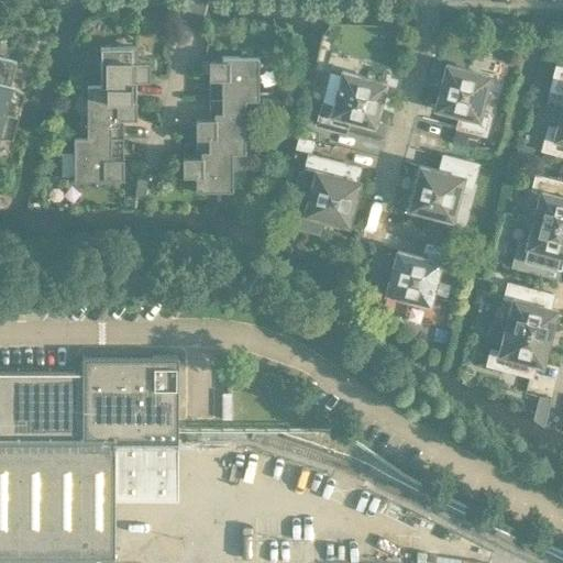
[(148,79),(148,62),(148,61),(135,59),(135,45),(99,45),(99,84),(133,84),(133,79),(148,79)]
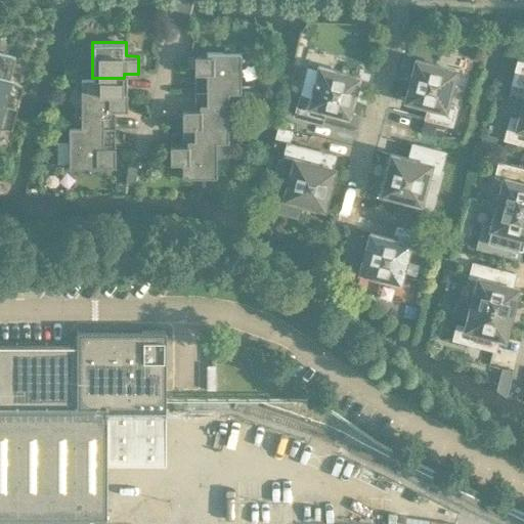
[(0,51),(0,103),(16,107),(23,86),(22,86),(8,79),(14,55),(0,51)]
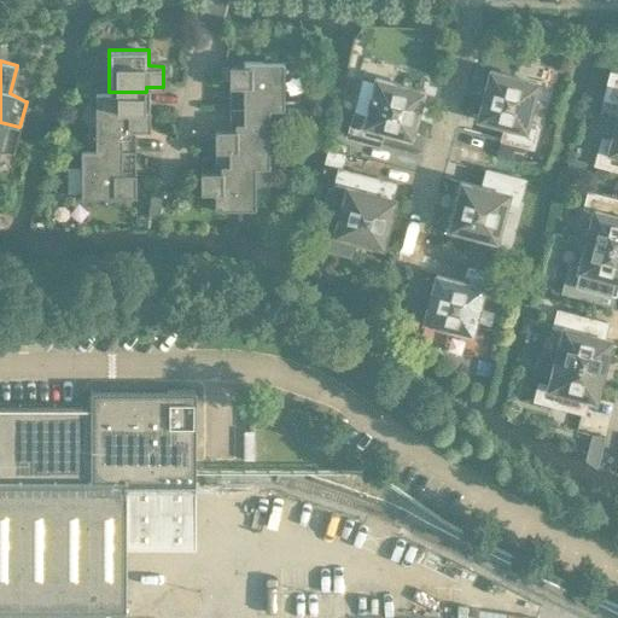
[(283,108),(283,62),(243,62),(243,64),(228,64),(228,86),(231,86),(231,109),(268,108),(283,108)]
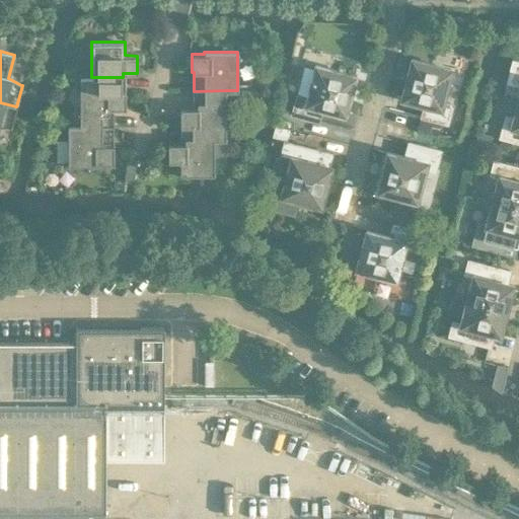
[(452,104),(442,102),(450,69),(411,59),(400,98),(424,103),(420,117),(447,124),(452,104)]
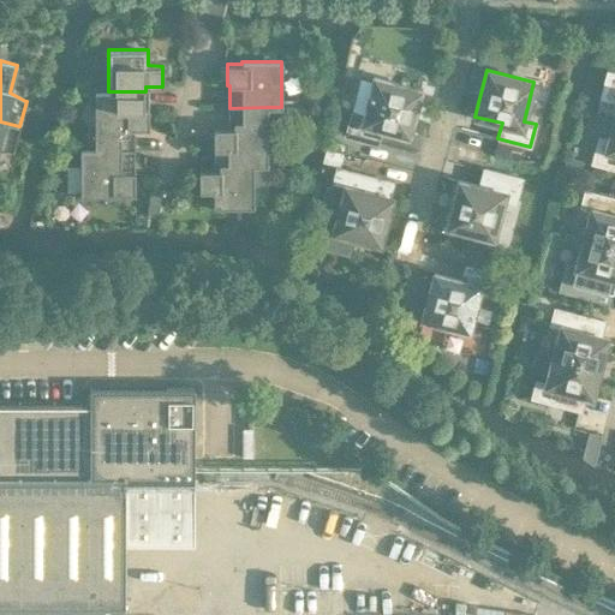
[(614,73),(607,71),(601,97),(614,101),(614,111),(613,120),(614,121),(614,73)]
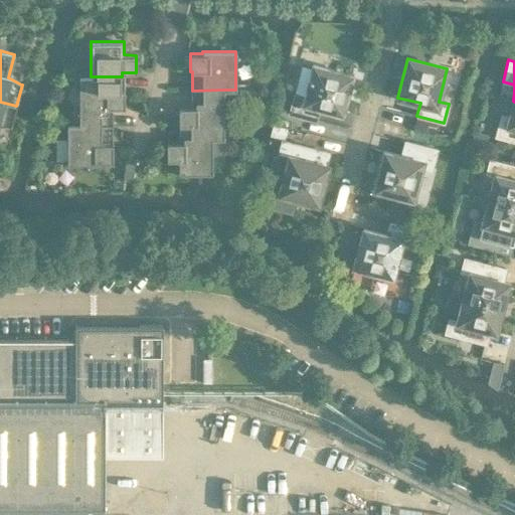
[(304,97),(294,95),(289,113),(315,120),(319,108),(341,114),(351,74),(313,64),(304,97)]
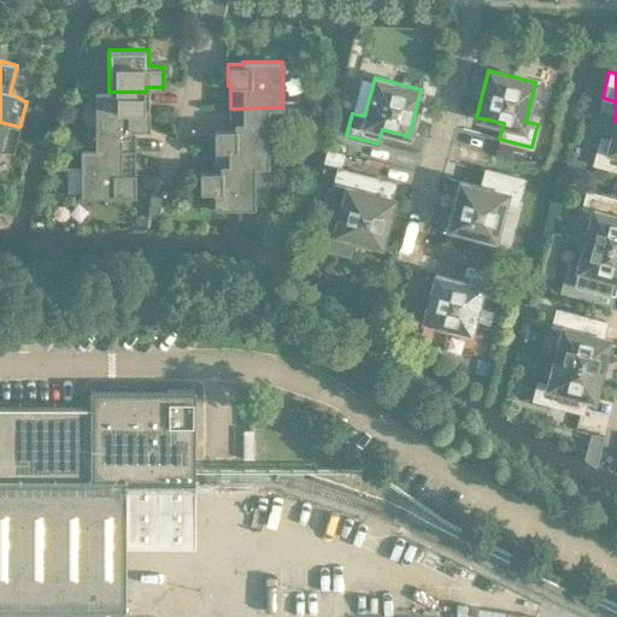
[(148,129),(148,115),(148,107),(146,107),(146,92),(109,92),(94,92),(94,150),(131,150),(131,129),(148,129)]
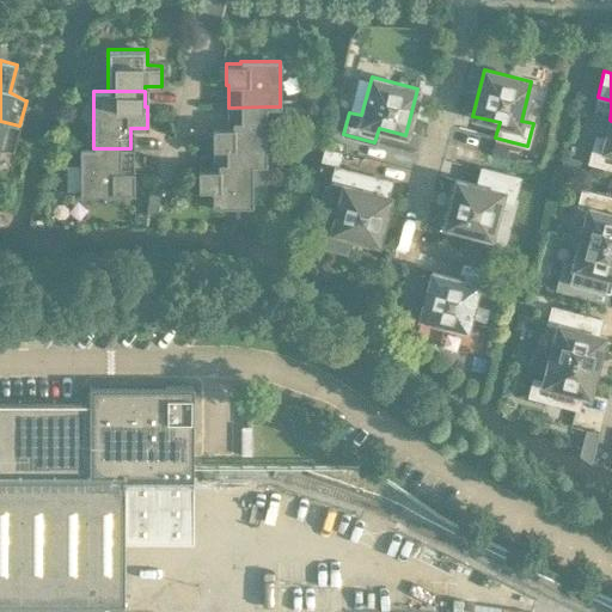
[(265,158),(265,106),(228,108),(228,128),(212,128),(212,148),(214,148),(214,161),(265,158)]
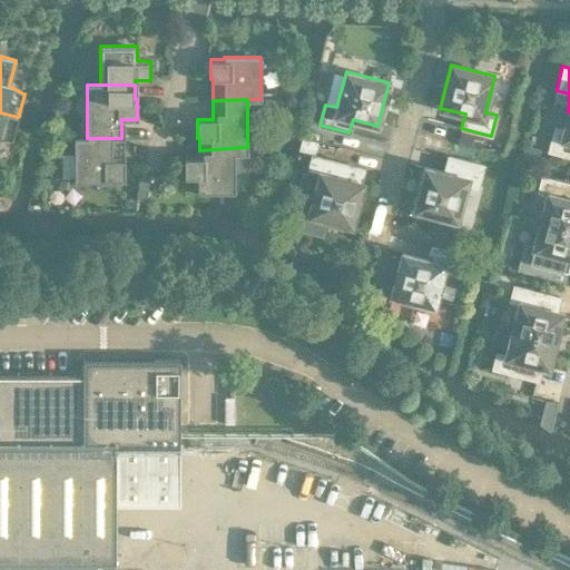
[(569,112),(568,111),(563,129),(554,127),(548,151),(569,156),(569,112)]
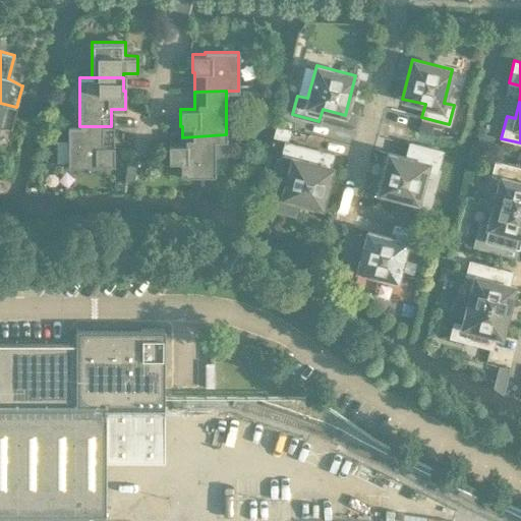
[(16,107),(0,103),(0,128),(10,128),(11,129),(16,107)]
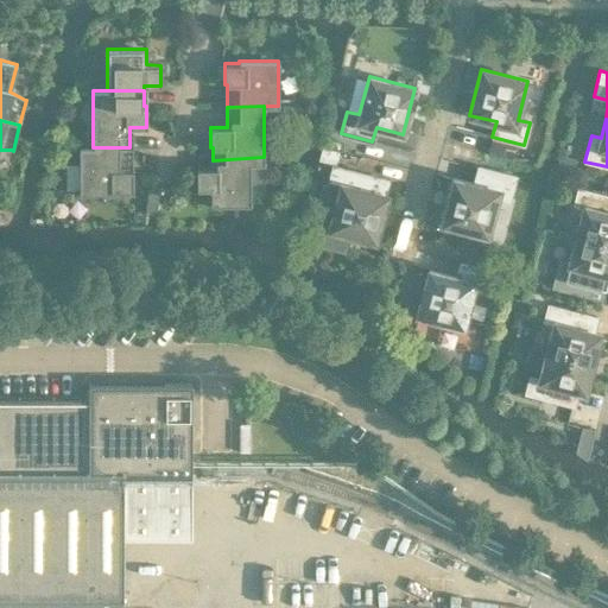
[(492,140),(488,152),(512,158),(515,146),(492,140)]
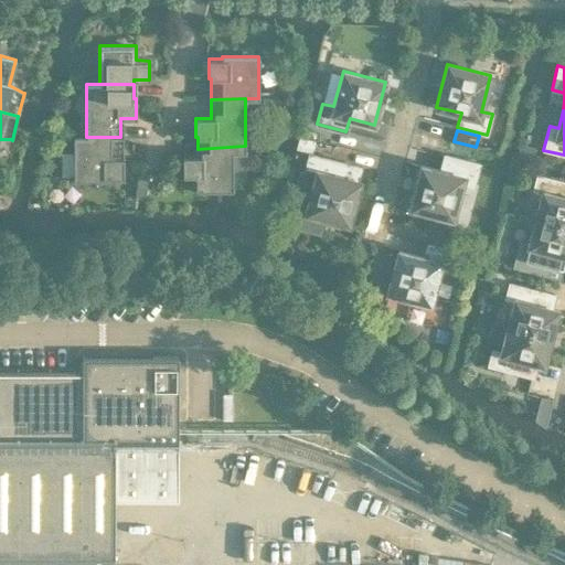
[(123,177),(123,158),(120,158),(120,137),(86,137),(73,137),(73,179),(109,180),(109,177),(123,177)]
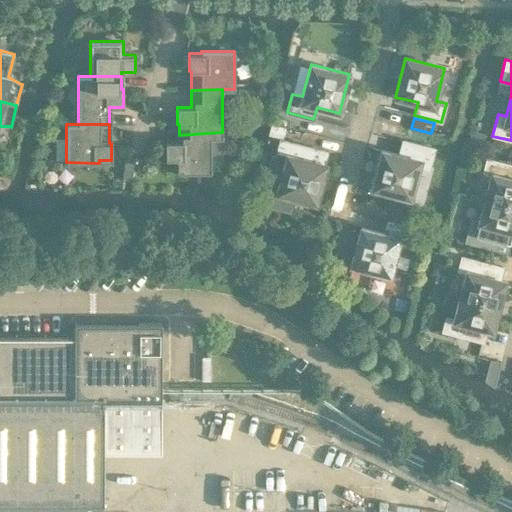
[(222,159),(222,137),(222,132),(179,135),(179,141),(165,141),(165,159),(177,159),(177,172),(210,172),(210,159),(222,159)]
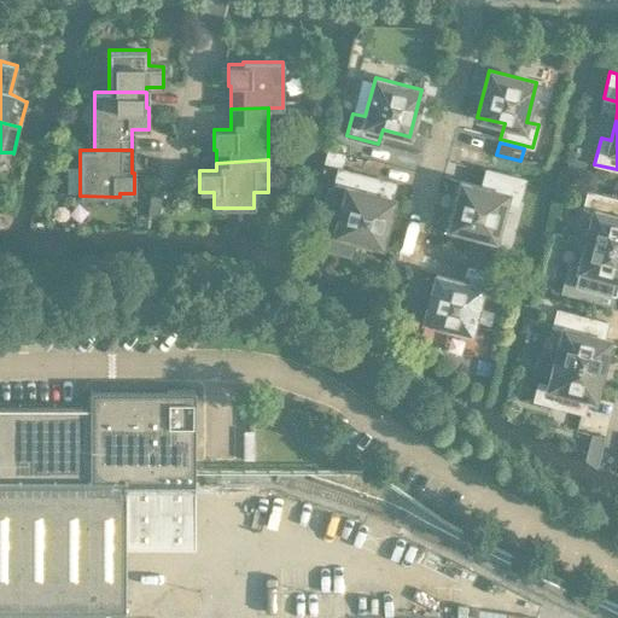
[(327,190),(313,245),(349,255),(354,238),(380,245),(394,199),(391,198),(392,194),(395,184),(338,168),(332,191),(327,190)]
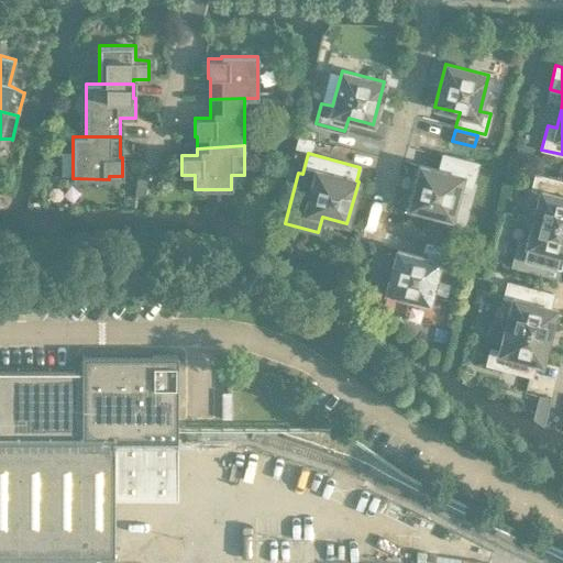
[(460,183),(471,186),(477,163),(442,154),(438,169),(419,164),(408,207),(451,218),(460,183)]
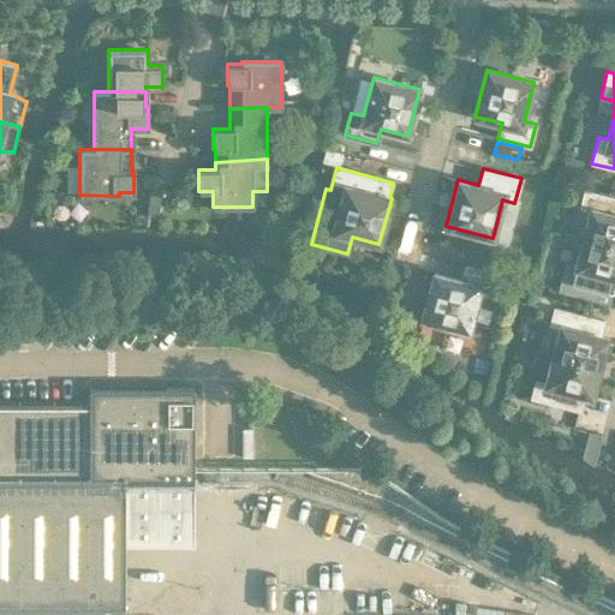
[(584,191),(580,207),(590,209),(583,238),(614,246),(614,198),(607,197),(584,191)]
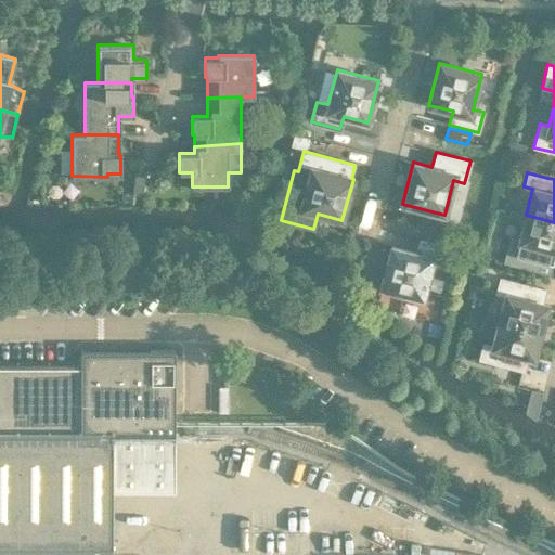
[(134,176),(132,194),(142,195),(144,177),(134,176)]
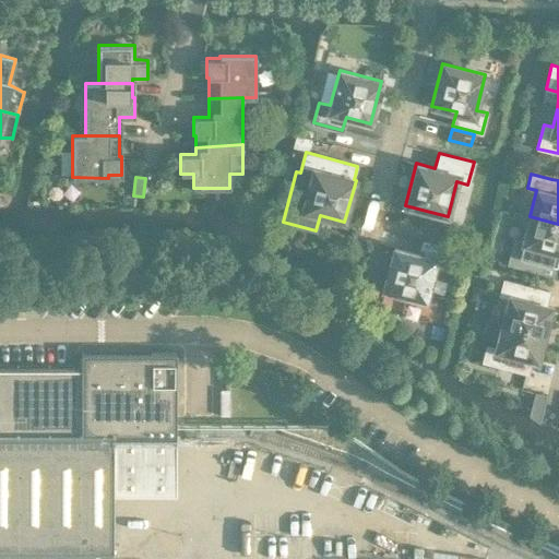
[(513,241),(508,265),(539,273),(543,263),(555,266),(558,253),(558,252),(558,224),(530,216),(523,242),(514,240),(513,241)]
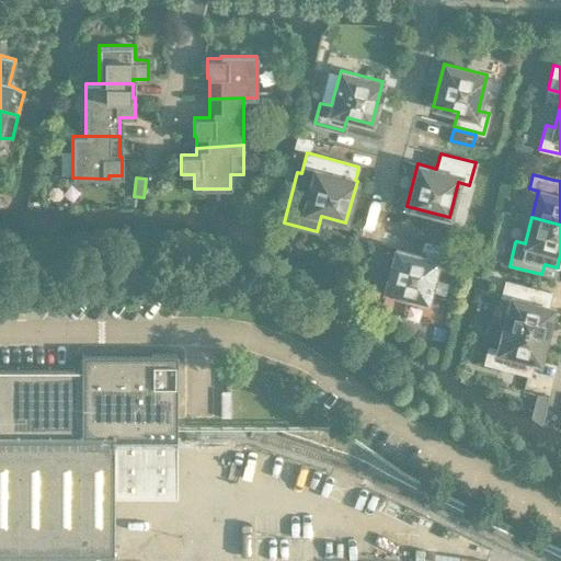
[(436,266),(447,270),(451,249),(423,241),(420,254),(396,249),(385,290),(426,302),(436,266)]
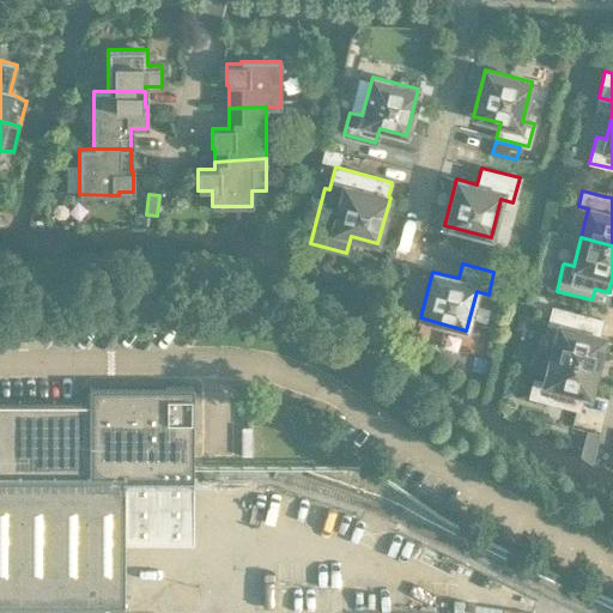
[(558,326),(551,354),(596,366),(605,337),(598,335),(602,320),(552,307),(548,323),(558,326)]
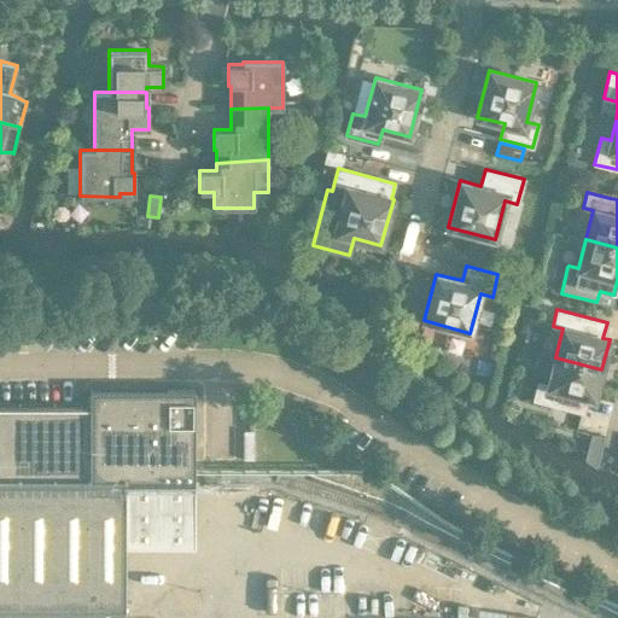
[(601,369),(555,357),(548,385),(537,383),(534,400),(583,413),(587,397),(594,400),(601,369)]
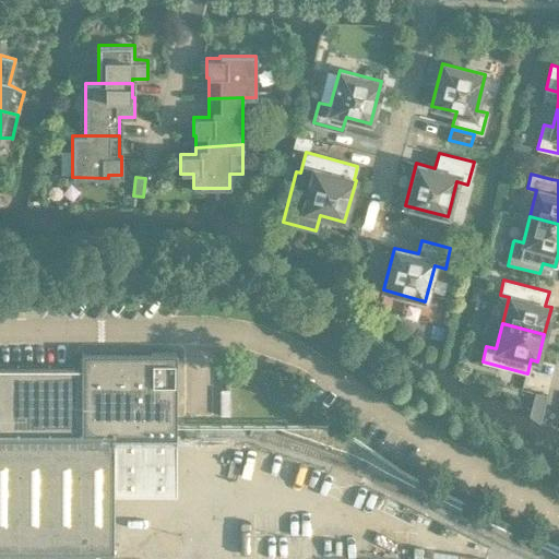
[(79,366),(79,367),(0,367),(0,558),(96,558),(96,552),(111,552),(111,555),(113,555),(113,436),(176,436),(176,353),(81,353),(81,366),(79,366)]
